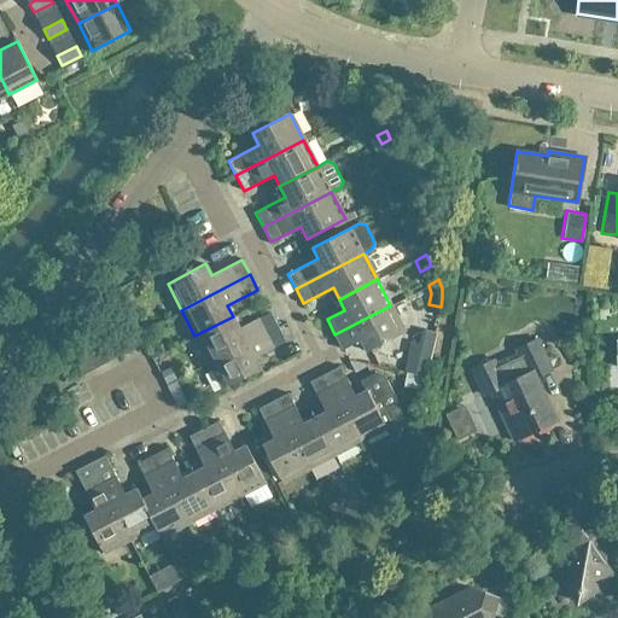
[(390,305),(334,334),(343,349),(361,340),(367,351),(404,332),(390,305)]
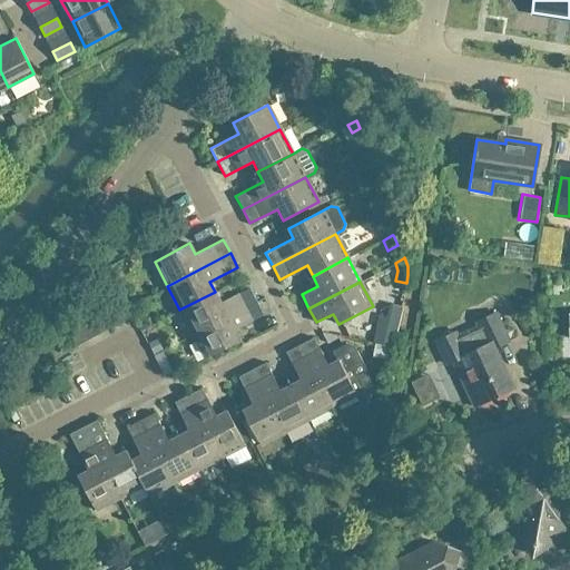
[(219,302),(215,292),(179,310),(193,334),(255,301),(248,288),(237,294),(236,293),(219,302)]
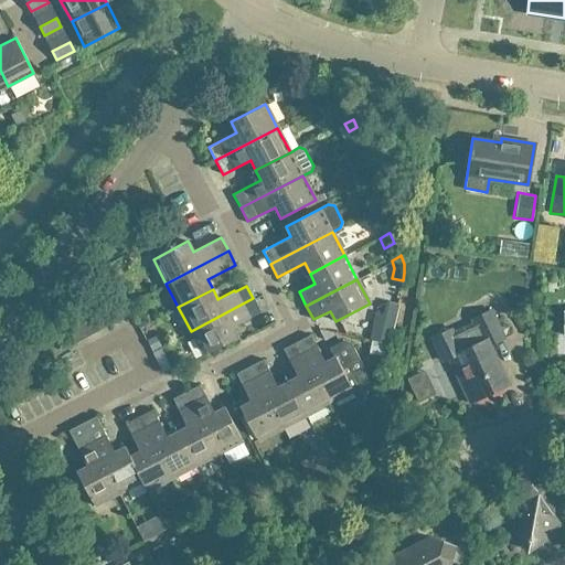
[(259,311),(253,298),(191,331),(203,355),(238,337),(233,327),(248,318),(248,317),(259,311)]
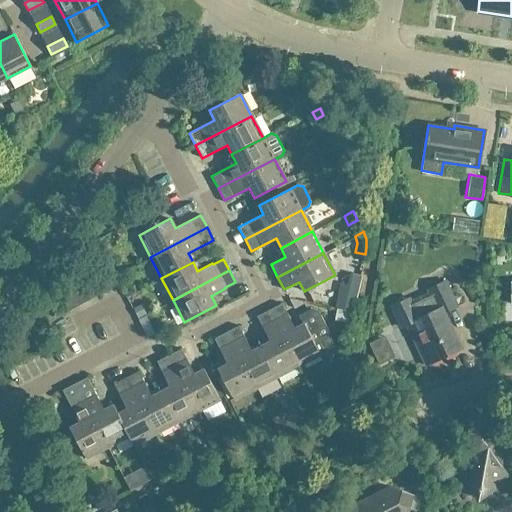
[(347,284),(340,282),(334,307),(353,311),(361,275),(350,272),(347,284)]
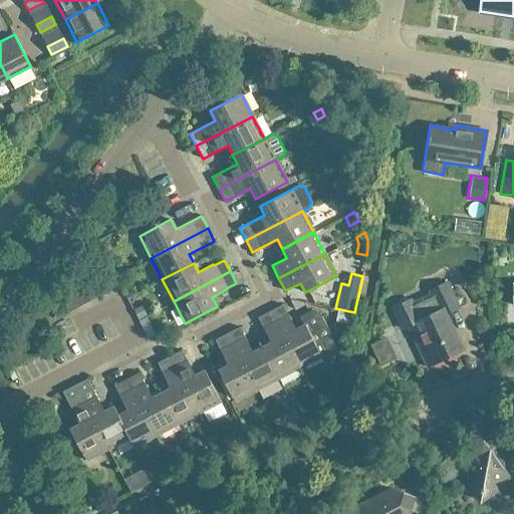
[(98,295),(87,274),(77,279),(88,300),(98,295)]
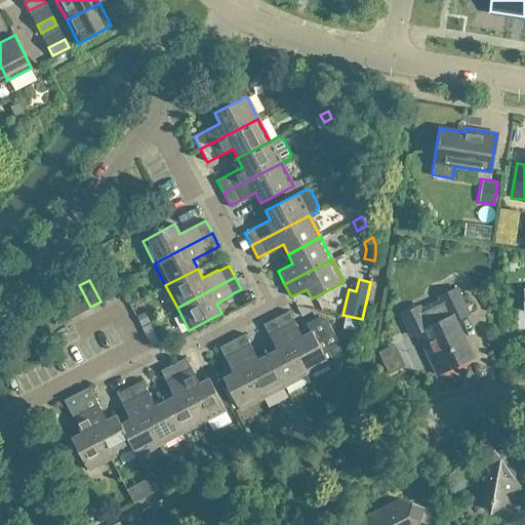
[(79,285),(69,290),(80,313),(90,307),(79,285)]
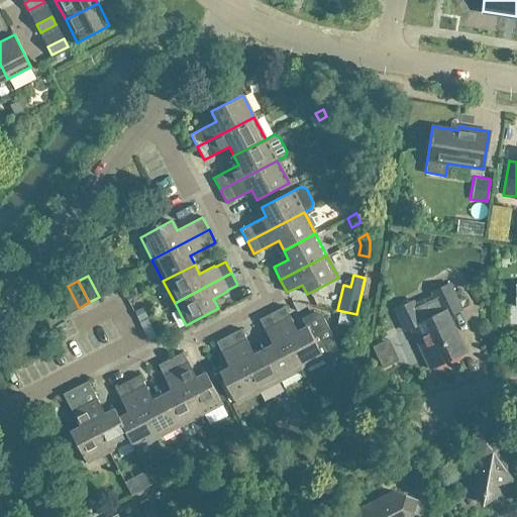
[(431,292),(432,295),(414,304),(413,300),(394,309),(404,330),(410,327),(429,369),(466,351),(448,314),(461,308),(449,283),(431,292)]
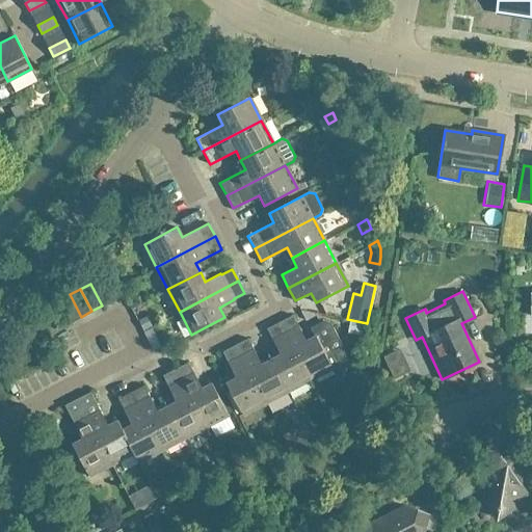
[(81,317),(70,294),(59,300),(71,322),(81,317)]
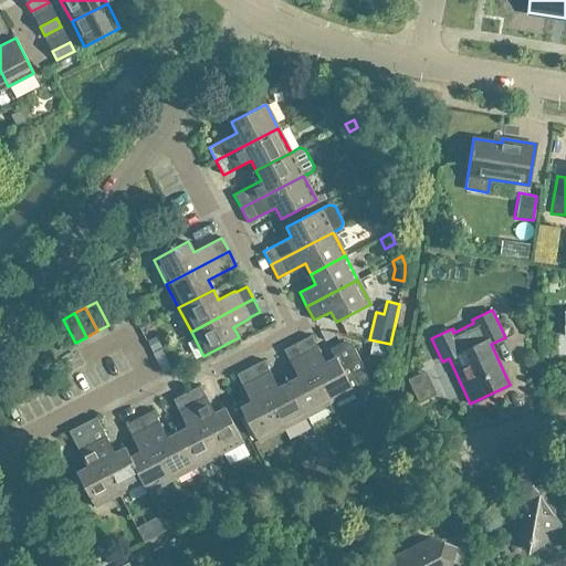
[(311,334),(296,342),(329,405),(354,392),(353,389),(365,383),(367,376),(352,344),(344,341),(329,348),(334,357),(325,362),(311,334)]
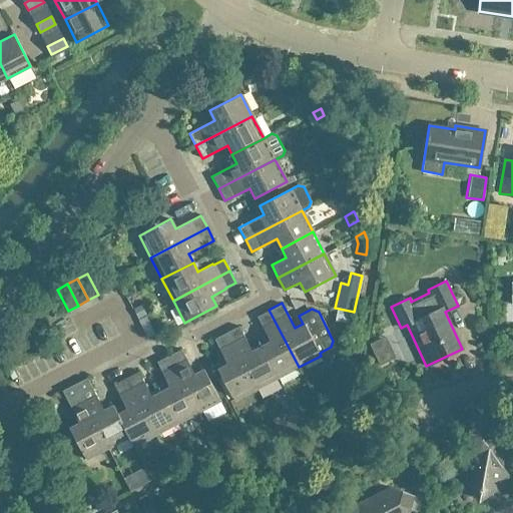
[(269,310),(257,316),(270,342),(261,347),(278,378),(299,367),(269,310)]
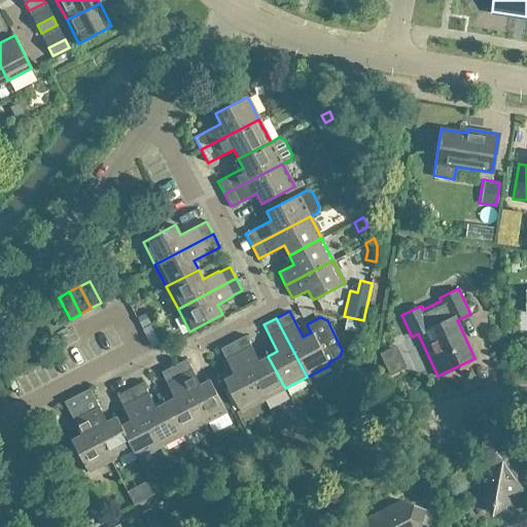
[(258,360),(245,335),(232,341),(262,399),(285,388),(268,356),(258,360)]
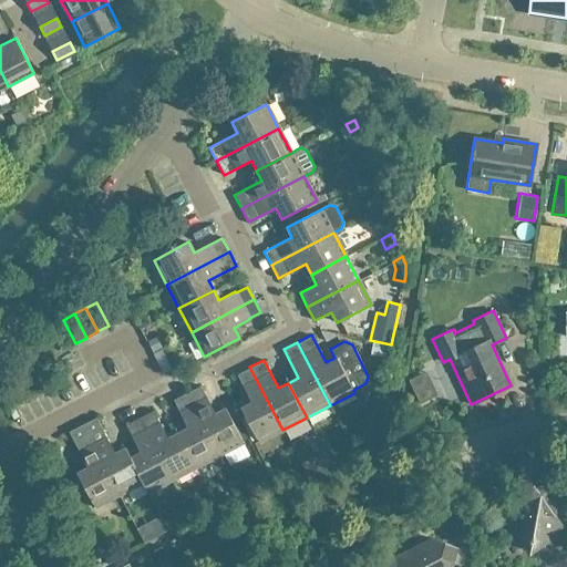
[(249,367),(236,374),(251,402),(240,408),(258,442),(282,430),(249,367)]
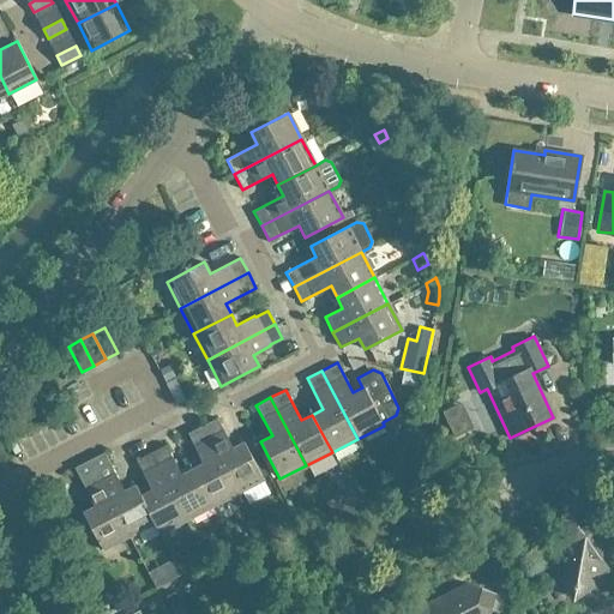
[(232,446),(230,443),(217,417),(202,425),(238,493),(264,479),(244,440),(232,446)]
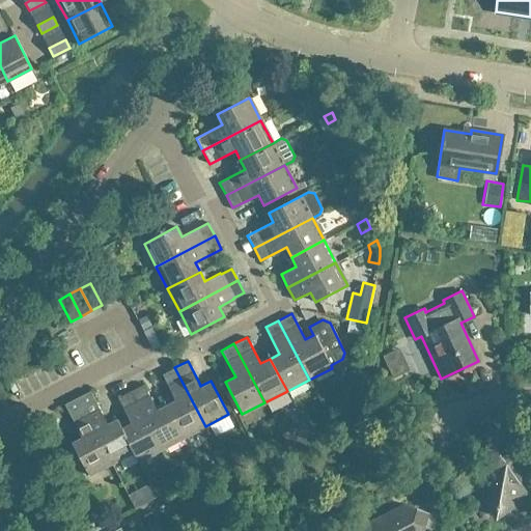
[(205,426),(174,367),(162,374),(175,399),(166,404),(183,438),(205,426)]
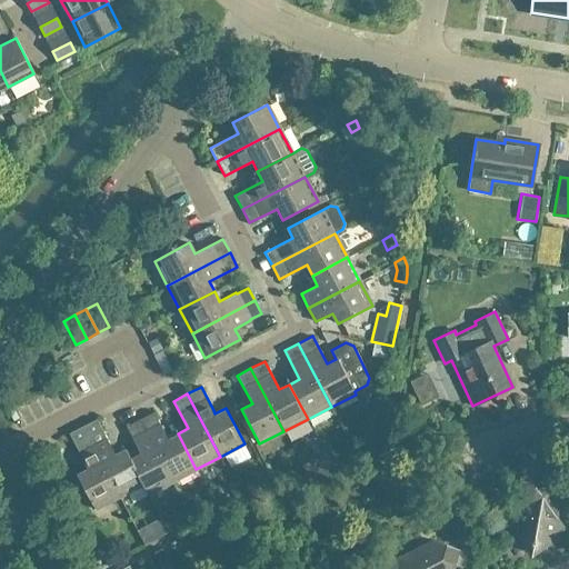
[(168,438),(153,411),(139,419),(172,481),(196,469),(178,433),(168,438)]
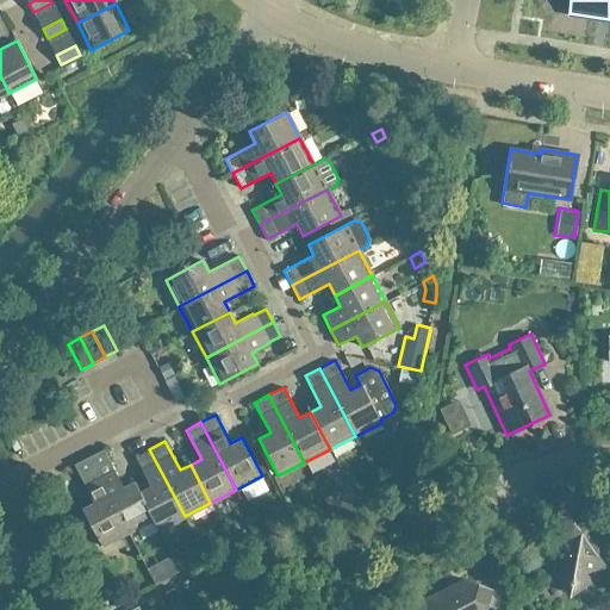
[(123,486),(110,461),(103,448),(88,456),(136,546),(136,547),(143,543),(135,528),(154,518),(139,491),(141,491),(135,480),(123,486)]
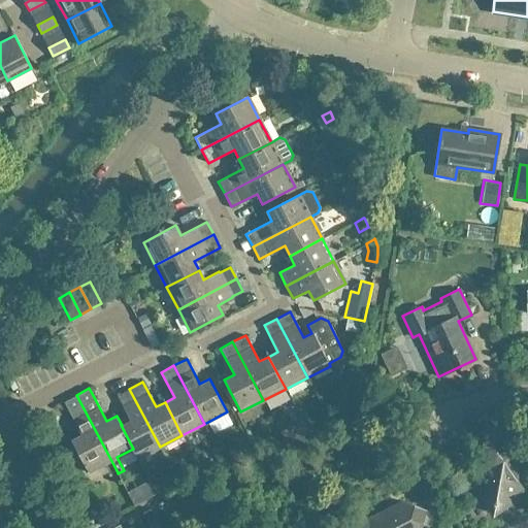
[(160,447),(129,389),(117,395),(130,420),(122,425),(121,425),(133,449),(137,458),(160,447)]
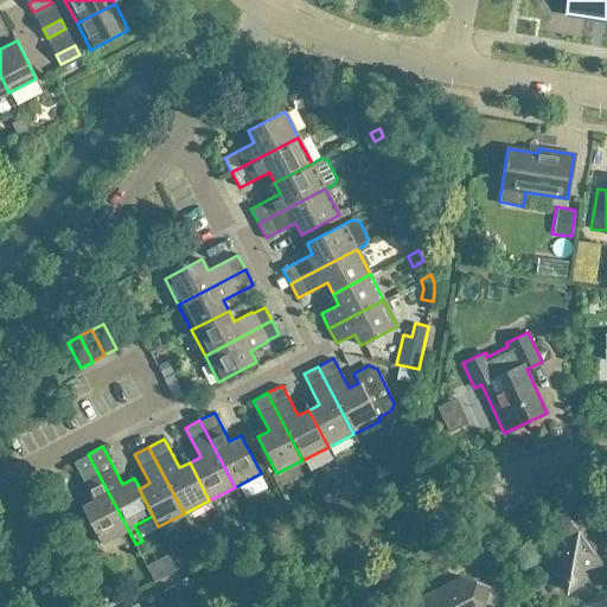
[(88,454),(72,461),(93,499),(82,505),(101,543),(120,534),(127,547),(135,543),(88,454)]
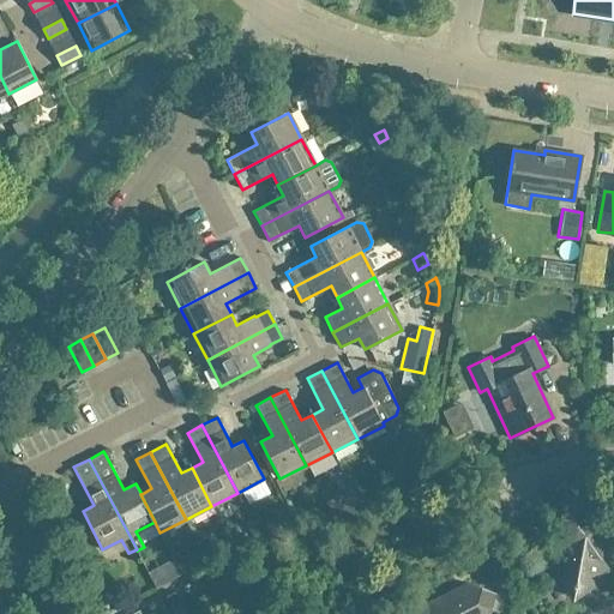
[(606,522),(599,512),(572,507),(563,515),(558,540),(564,551),(554,558),(553,570),(572,599),(601,579),(603,566),(596,554),(600,551),(606,522)]
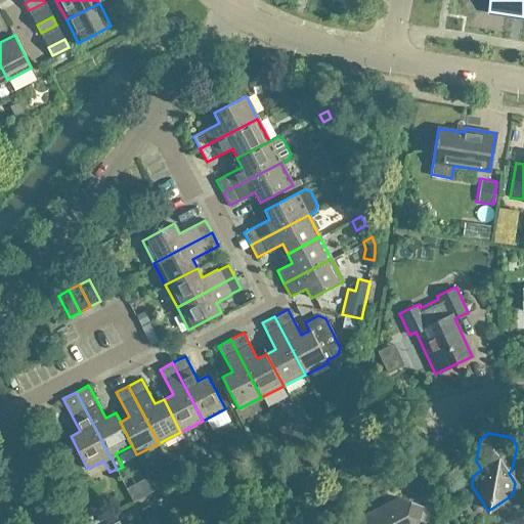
[(133,500),(155,489),(149,481),(147,476),(126,488),(133,500)]
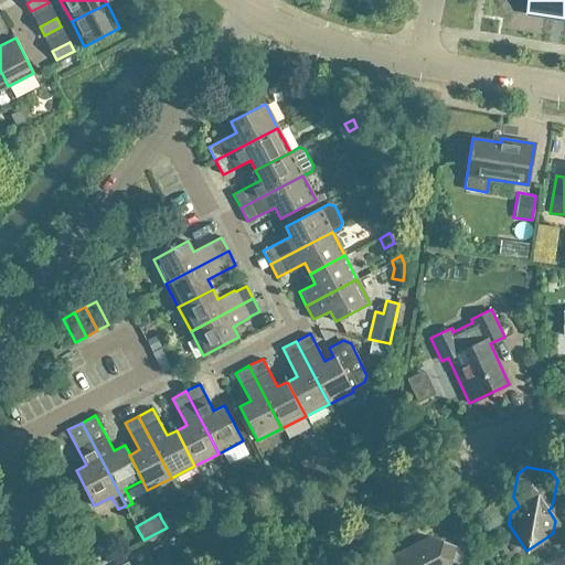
[(447,564),(454,546),(426,537),(423,551),(409,547),(392,555),(380,552),(374,564),(447,564)]
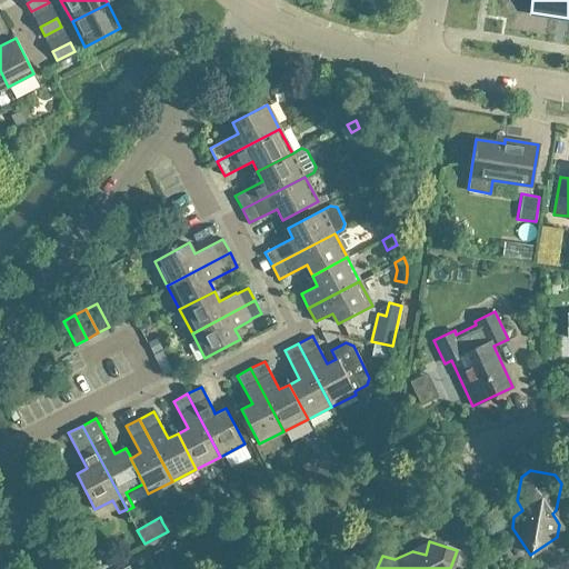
[(167,560),(161,548),(149,555),(156,568),(173,568),(169,558),(167,560)]
